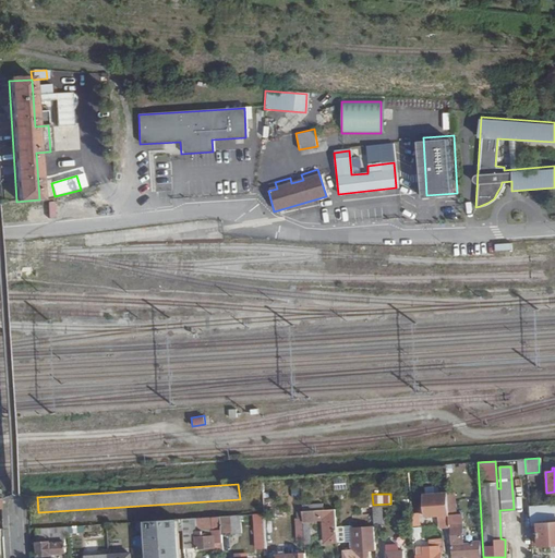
[(447,516),(446,502),(431,504),(432,517),(436,517),(436,528),(448,528),(447,525),(447,516)]
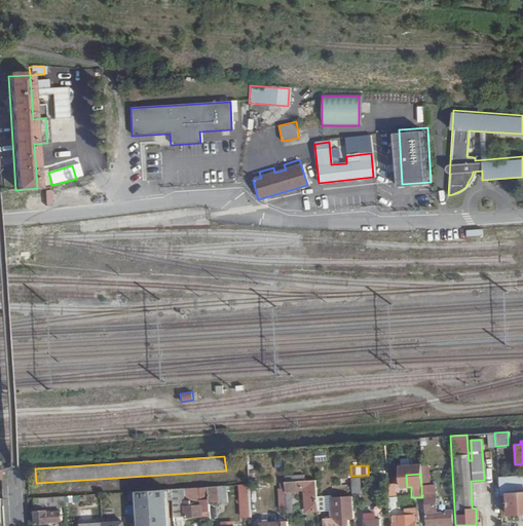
[(522,483),(522,475),(496,477),(499,516),(522,514),(522,525),(522,483)]
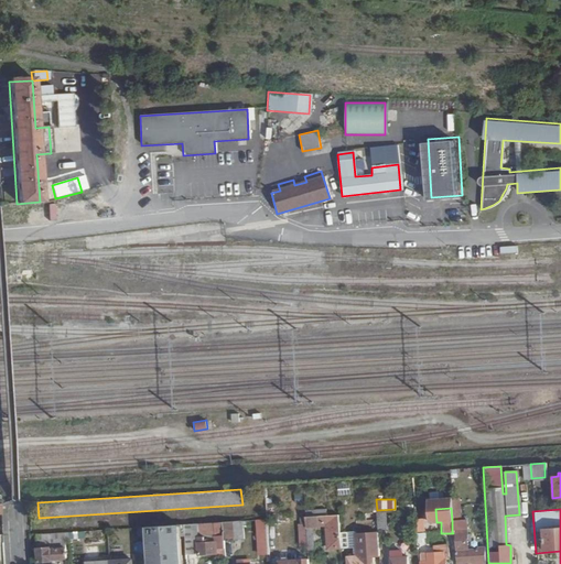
[(385,530),(384,512),(375,512),(376,530),(385,530)]
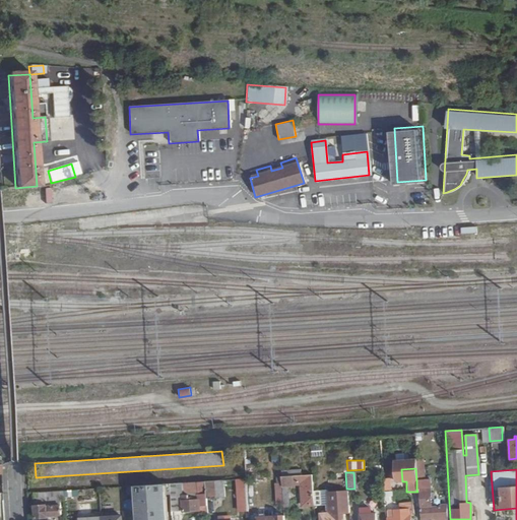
[(312,505),(310,475),(300,475),(291,476),(279,476),(279,483),(280,485),(292,485),(292,482),(298,482),(300,506),(312,505)]
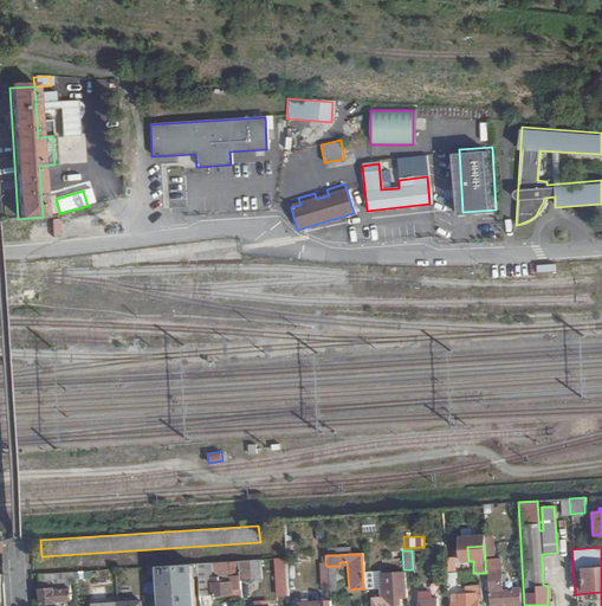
[(278,597),(286,597),(284,559),(276,559),(278,597)]
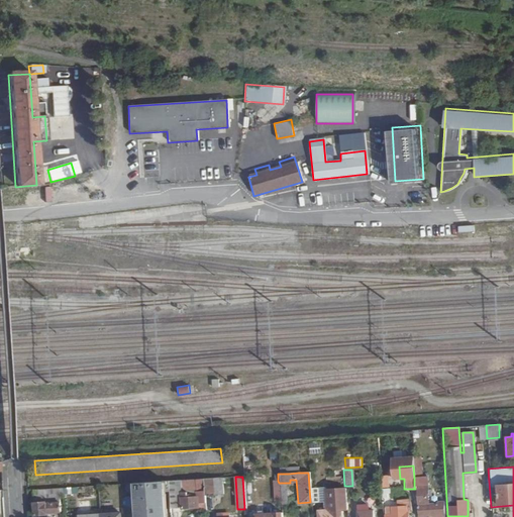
[(220,478),(212,479),(212,495),(221,494),(220,478)]
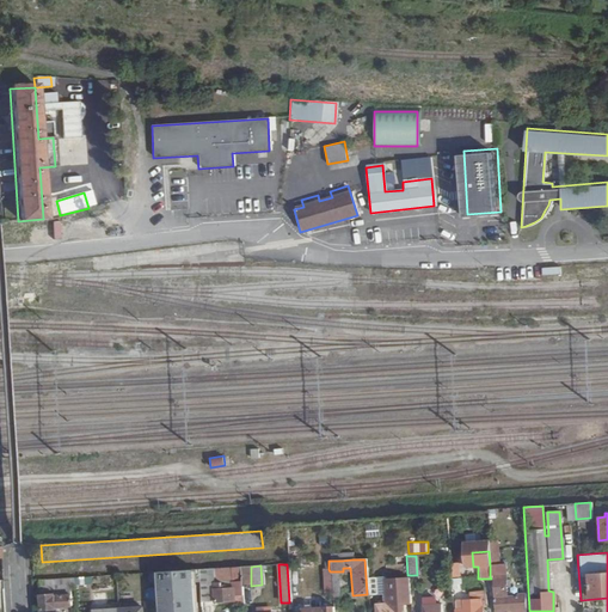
[(194,570),(196,606),(204,605),(204,600),(208,600),(208,579),(229,577),(231,585),(231,587),(219,588),(217,585),(212,586),(212,595),(232,594),(232,589),(241,589),(240,587),(239,567),(194,570)]
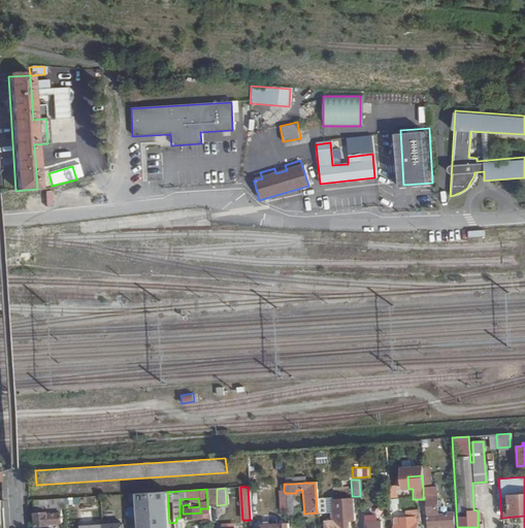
[(217,489),(206,489),(207,506),(217,505),(217,489)]
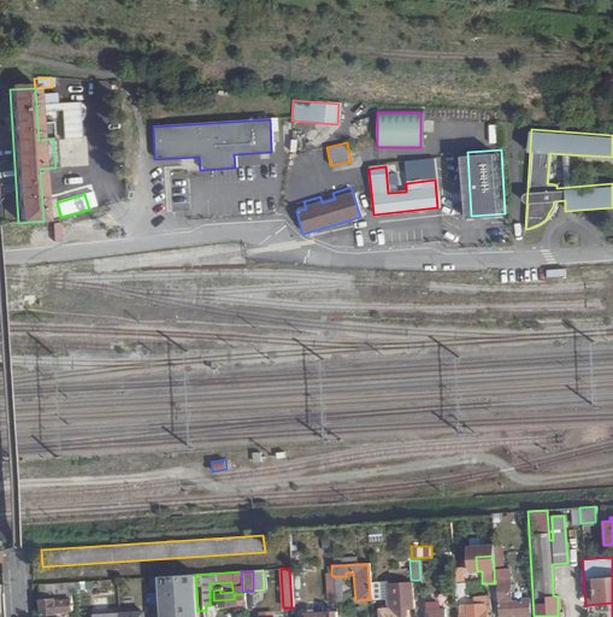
[(158,577),(160,616),(193,616),(193,611),(198,611),(195,575),(158,577)]
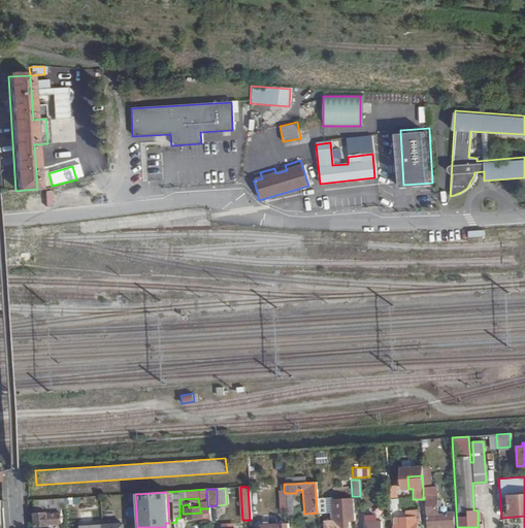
[(424,499),(425,527),(439,526),(439,527),(452,527),(454,525),(453,513),(451,513),(451,512),(445,513),(445,515),(436,515),(435,497),(423,497),(424,499)]
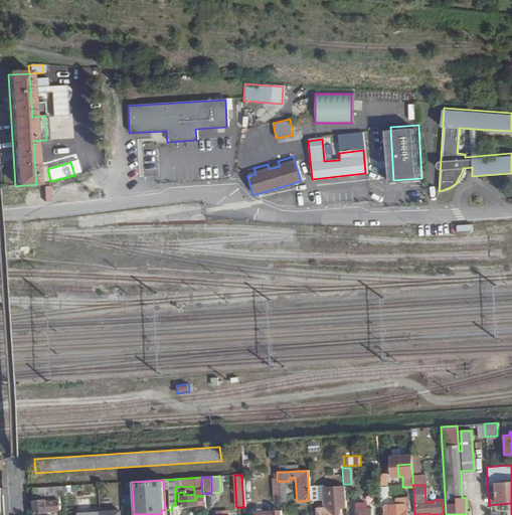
[(57,493),(61,493),(61,486),(31,489),(33,513),(45,513),(45,511),(58,510),(57,493)]
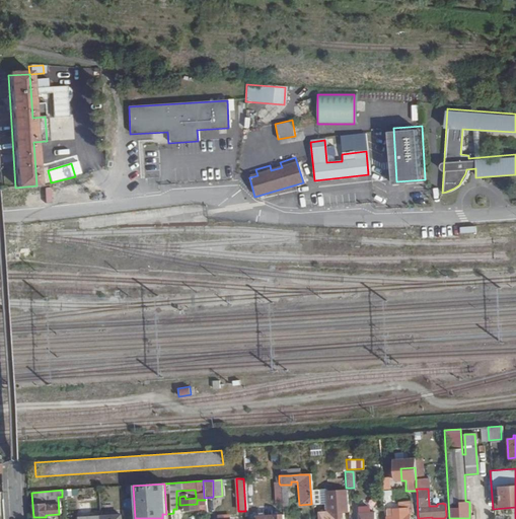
[(342,518),(342,512),(348,511),(346,490),(326,492),(327,512),(318,512),(318,518),(342,518)]
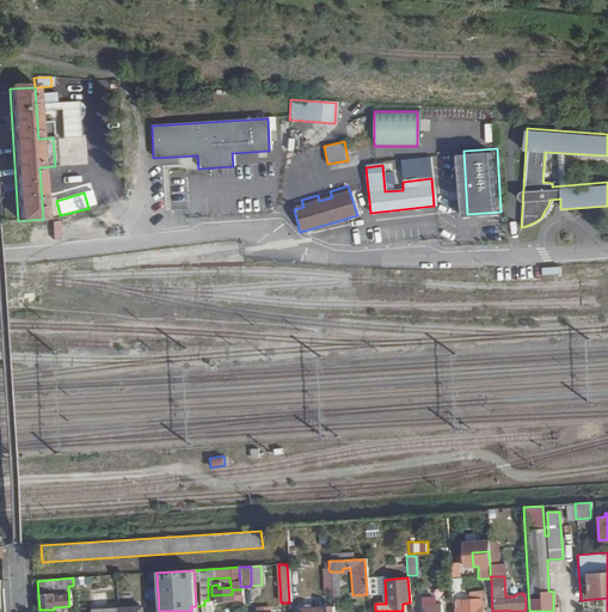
[(459,577),(449,579),(449,591),(455,591),(455,585),(459,583),(459,577)]
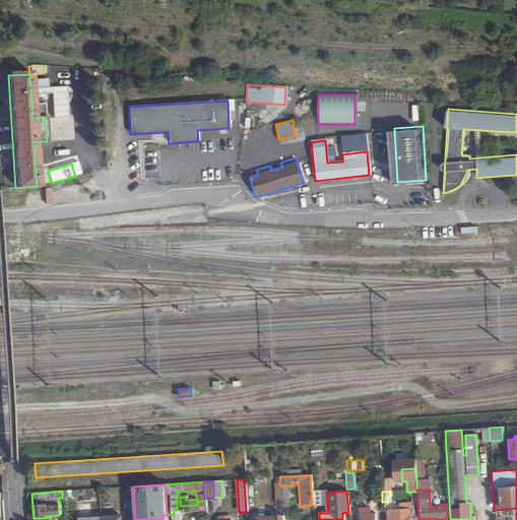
[(220,503),(214,506),(218,515),(224,512),(220,503)]
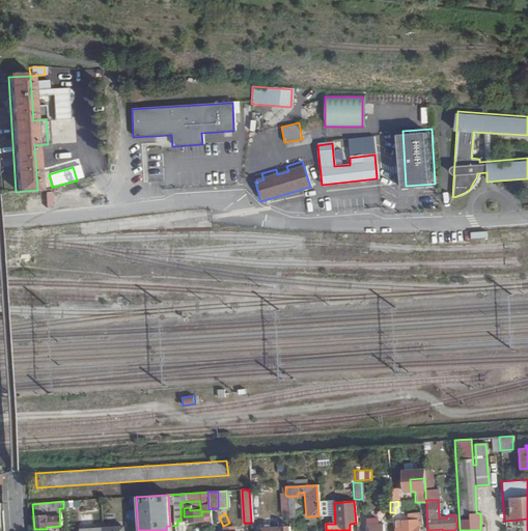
[(394,530),(417,530),(417,526),(420,526),(419,519),(418,513),(408,514),(408,520),(394,521),(394,530)]
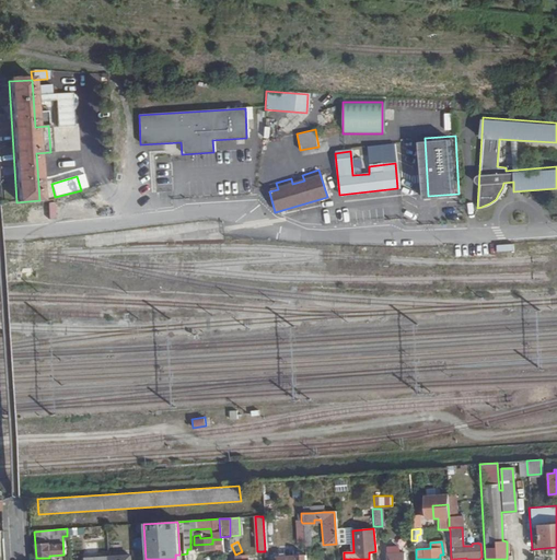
[(386,559),(402,559),(402,553),(396,553),(396,547),(386,547),(386,559)]
